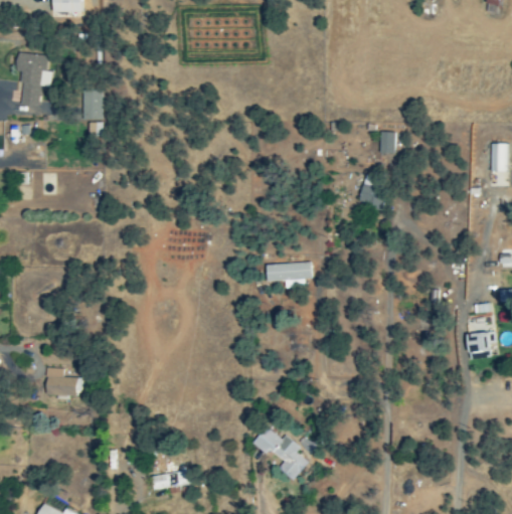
[(53,0),(53,12),(81,12),(81,0),(53,0)]
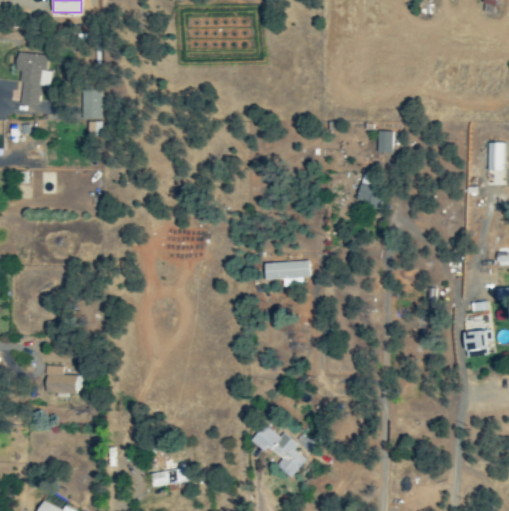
[(496,14),(498,0),(485,0),(483,12),(496,14)]
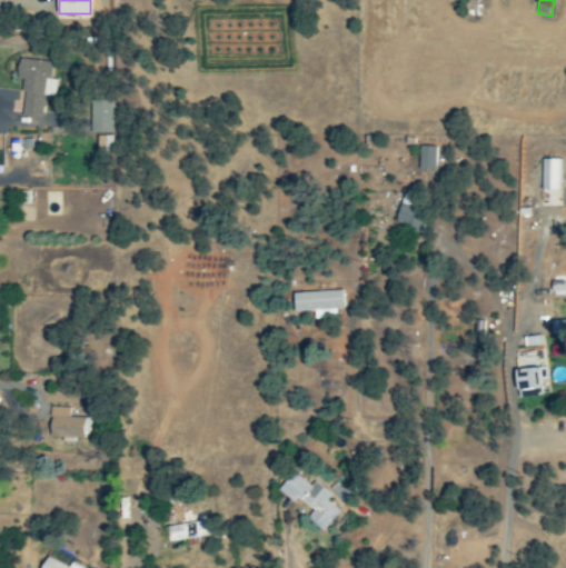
[(56,62),(21,58),(18,79),(26,80),(21,116),(43,119),(46,95),(57,97),(59,79),(53,79),(56,62)]
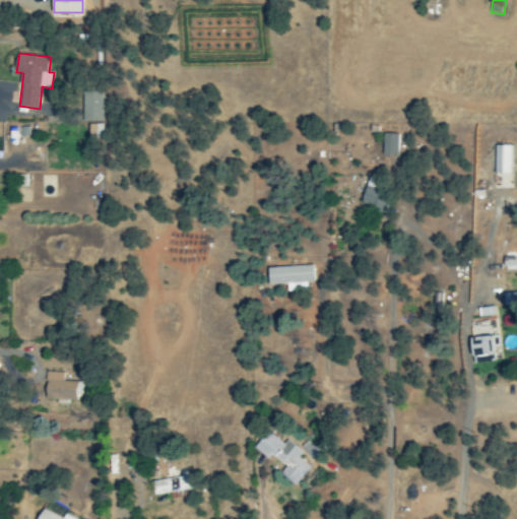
[(105,91),(84,91),(84,122),(105,121),(105,91)]
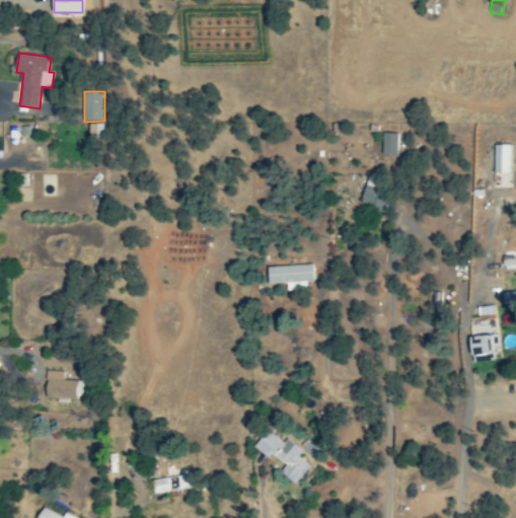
[(398,133),(384,133),(384,154),(398,154),(398,133)]
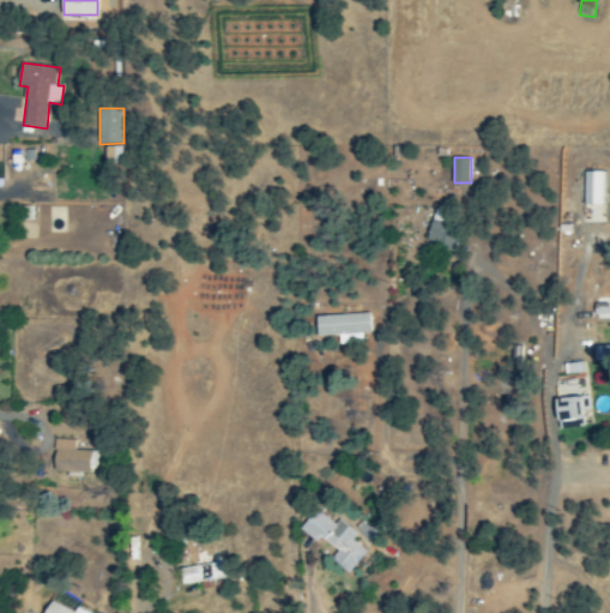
[(34,205),(22,206),(23,221),(35,220),(34,205)]
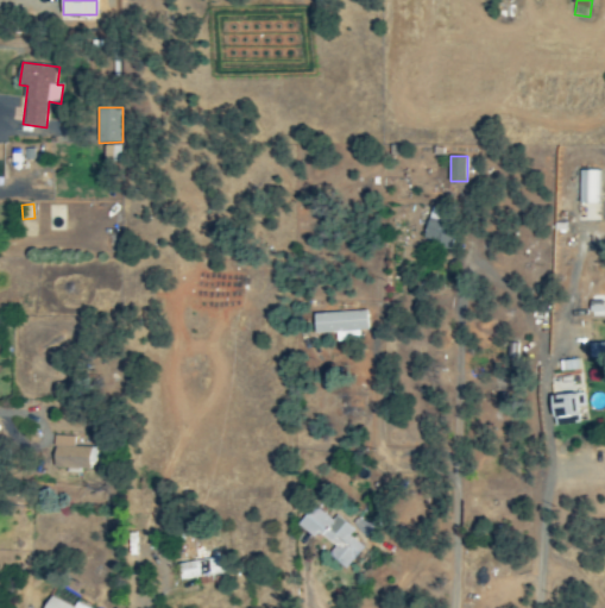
[(441,208),(432,207),(424,239),(452,246),(460,207),(442,204),(441,208)]
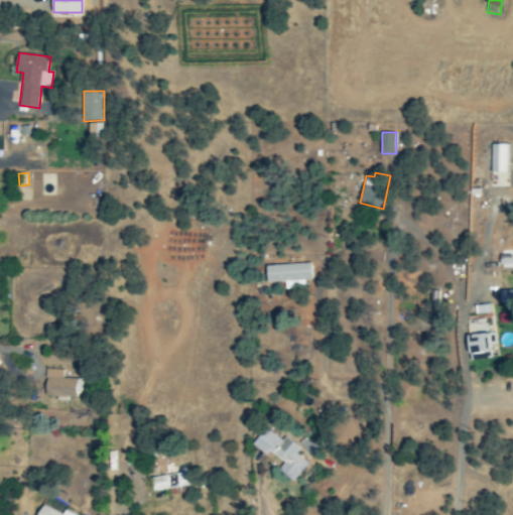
[(268,282),(286,282),(286,289),(305,288),(305,280),(312,279),(312,263),(267,265),(268,282)]
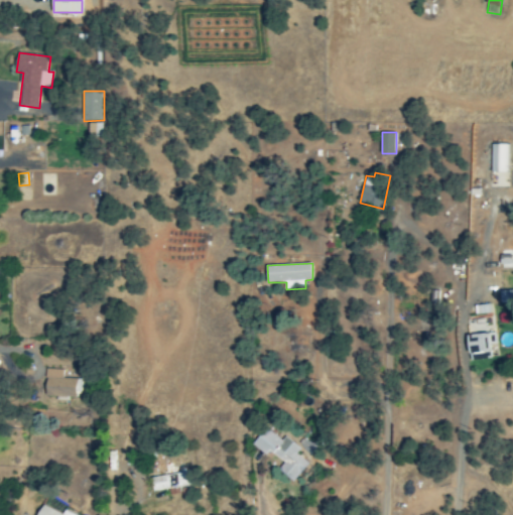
[(512,288),(501,289),(501,306),(512,305),(512,288)]
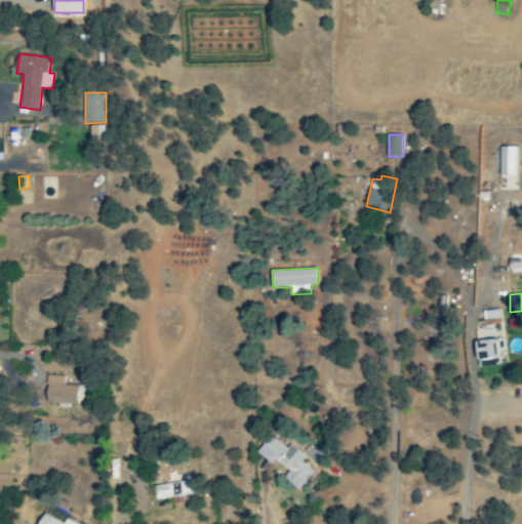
[(477,340),(479,364),(500,362),(499,351),(507,350),(505,338),(477,340)]
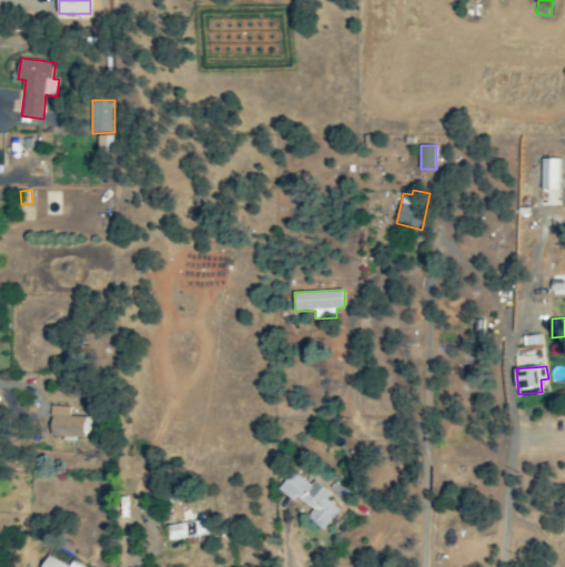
[(89,417),(71,416),(71,406),(52,406),(51,436),(89,437),(89,417)]
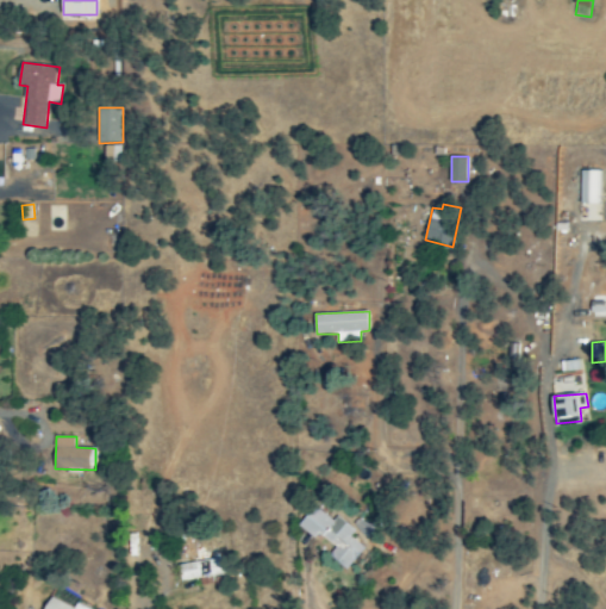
[(349,570),(366,547),(351,536),(356,529),(338,516),(336,520),(316,505),(300,526),(316,538),(319,533),(338,547),(331,557),(349,570)]
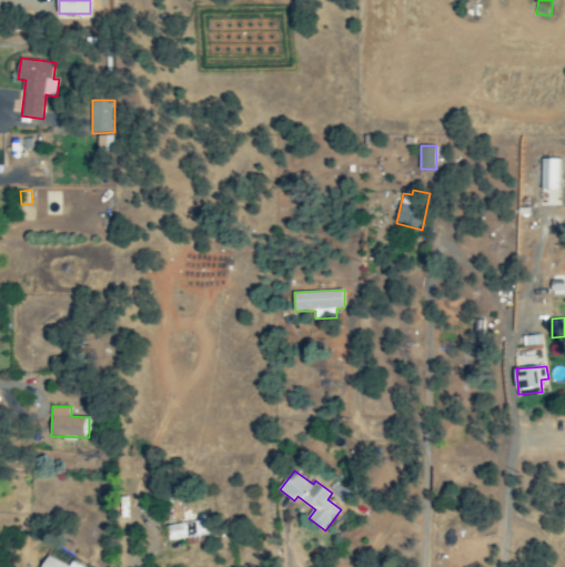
[(173,539),(213,536),(212,520),(172,523),(173,539)]
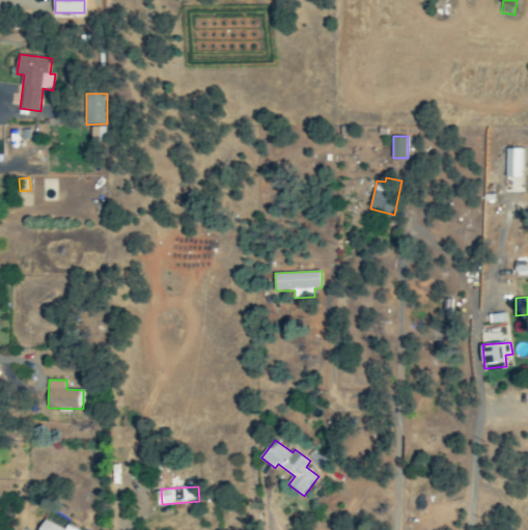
[(80,529),(68,525),(66,529),(46,519),(39,529),(80,529)]
